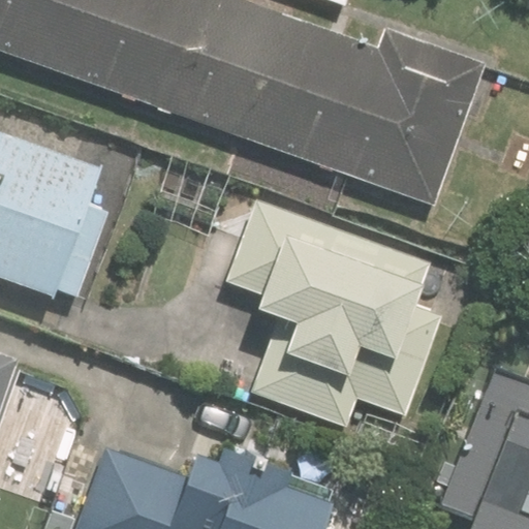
[(240,0),(0,0),(0,50),(432,207),(484,64),(385,29),(378,50),(240,0)]
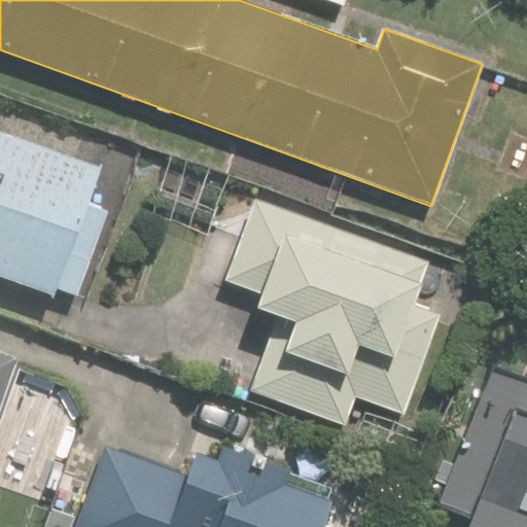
[(0,279),(51,297),(55,290),(72,296),(103,212),(85,206),(98,170),(0,134),(0,279)]
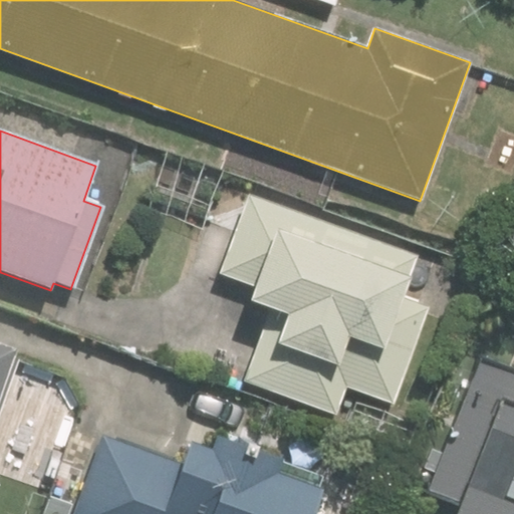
[(416,253),(252,194),(222,274),(255,287),(251,299),(272,305),(245,381),(335,415),(346,383),(396,401),(430,306),(406,299),(415,275),(409,273),(416,253)]
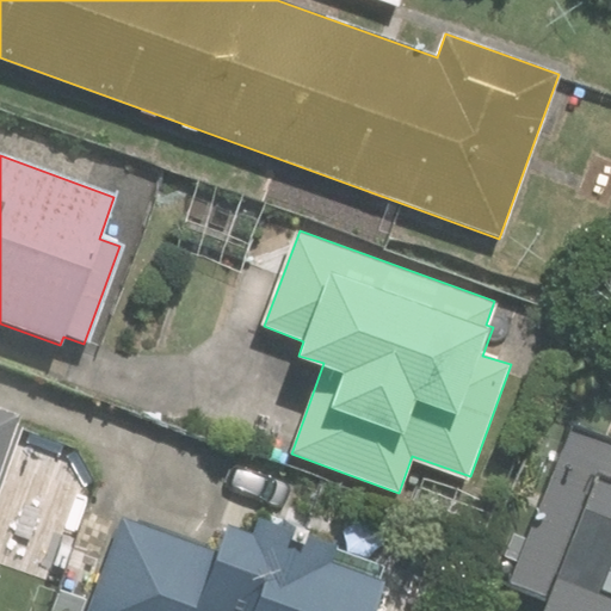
[(0,482),(23,421),(0,412),(0,482)]
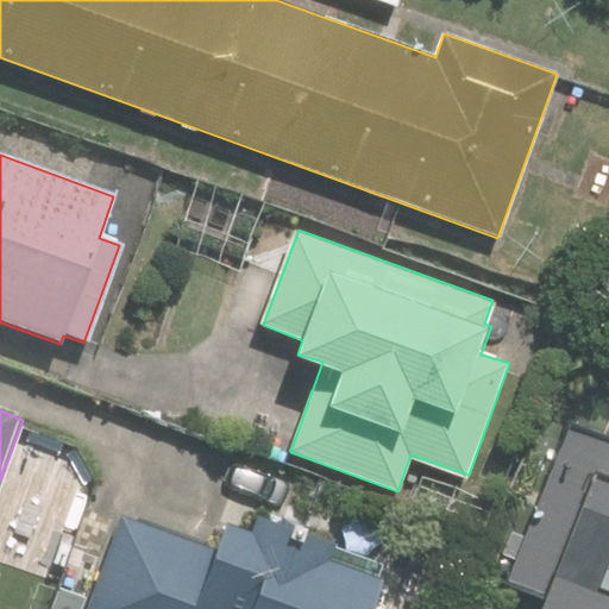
[(513,608),(608,608),(608,443),(556,424),(490,601),(513,608)]
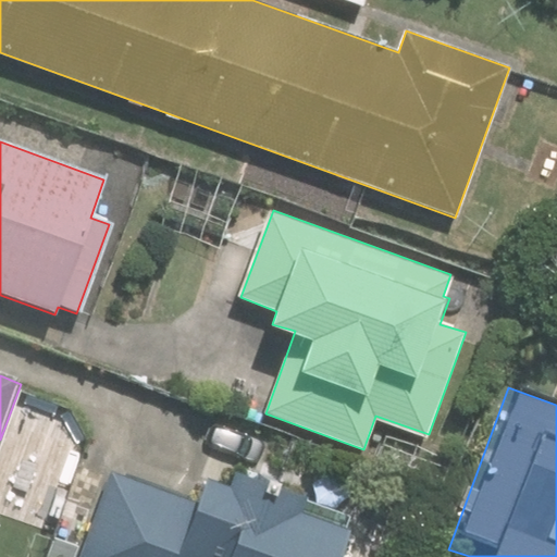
[(110,469),(76,556),(338,556),(348,529),(302,512),(309,495),(238,469),(232,487),(212,480),(203,504),(110,469)]
